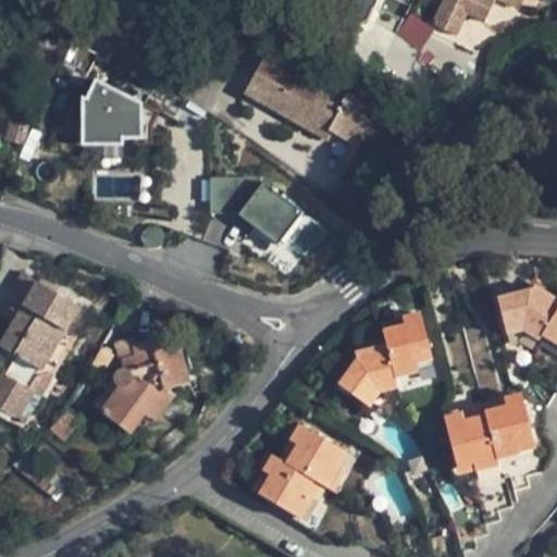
[(375,0),(322,0),(372,15),(375,0)]
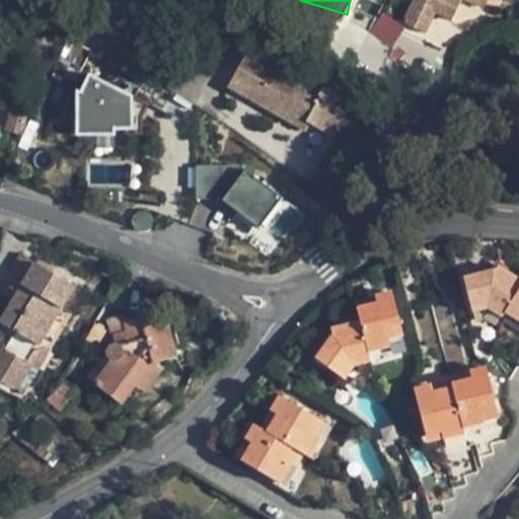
[(464,0),(477,6),(479,0),(415,0),(403,23),(425,34),(435,15),(443,0),(464,0)]
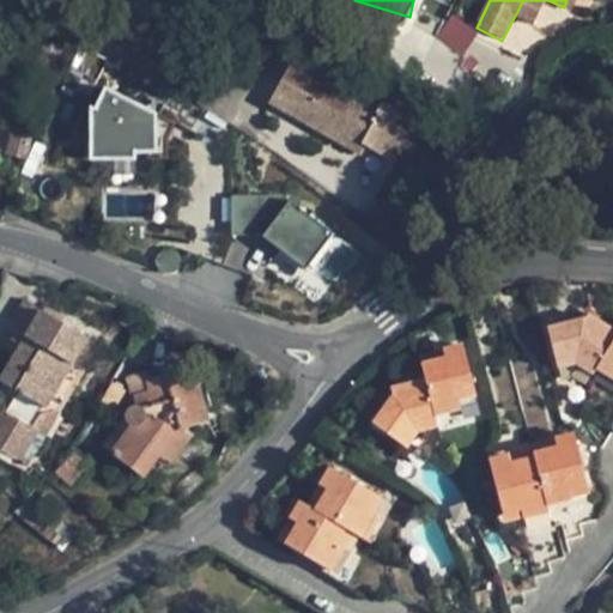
[(533,29),(547,0),(523,0),(514,18),(533,29)]
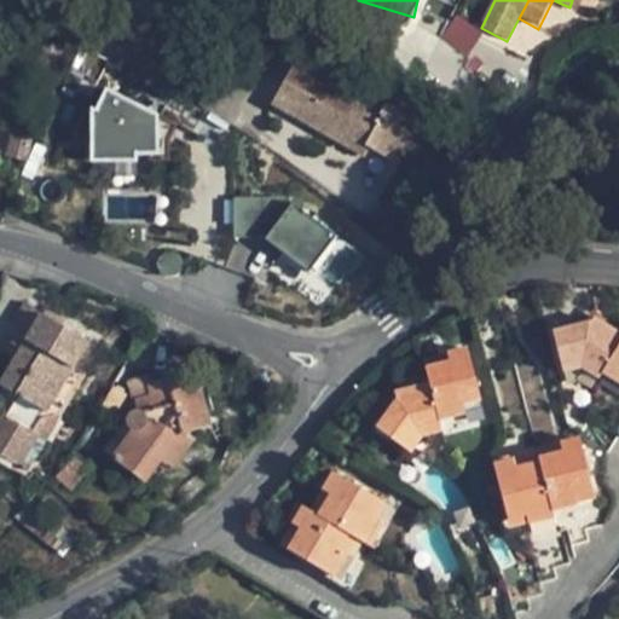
[(583,0),(572,0),(570,7),(578,12),(583,0)]
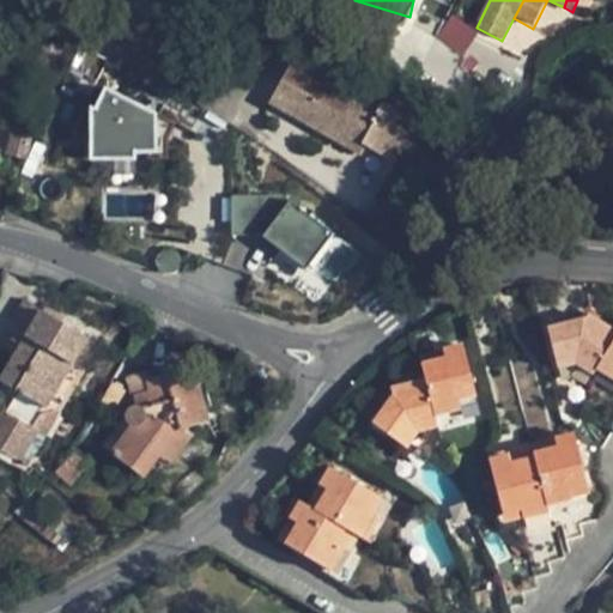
[(441,34),(447,40),(456,20),(455,19),(441,34)]
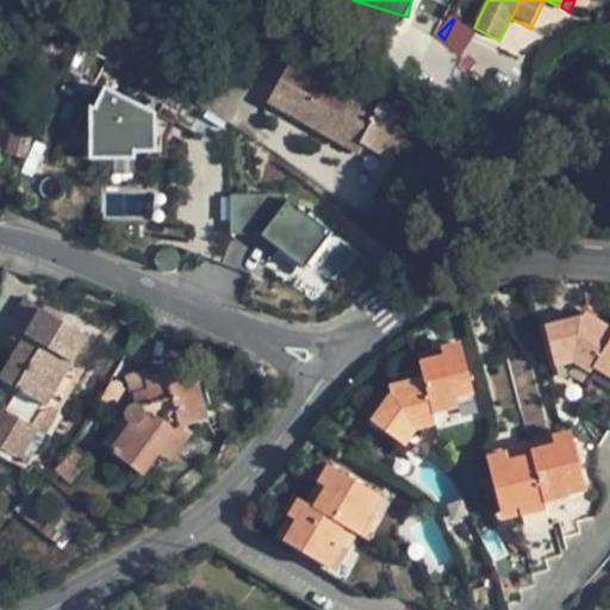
[(454,20),(444,39),(462,55),(473,36),(454,20)]
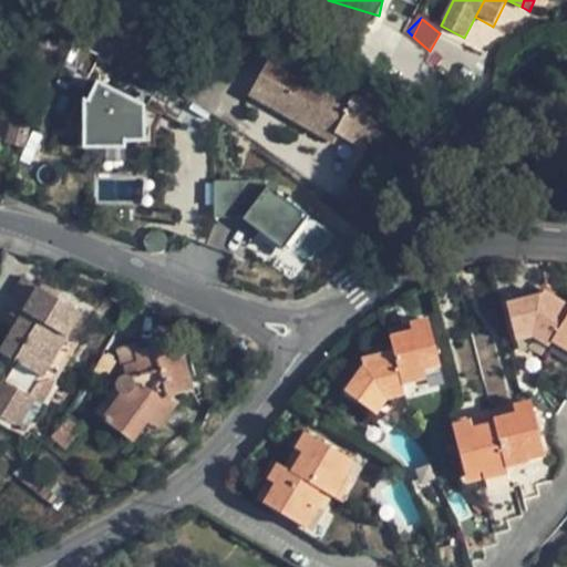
[(353,105),(334,94),(296,70),(290,80),(275,71),(258,100),(332,144),(337,135),(362,150),(383,112),(358,98),(353,105)]
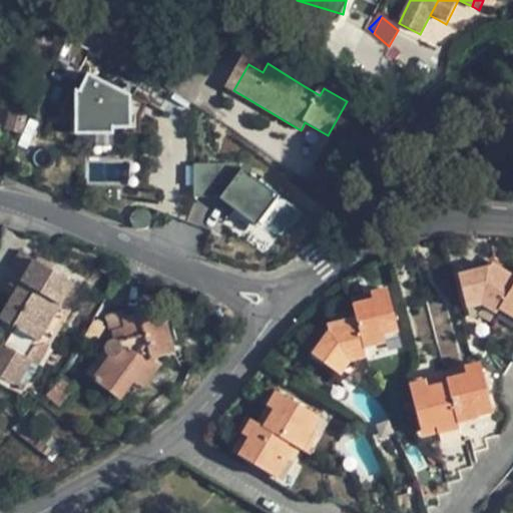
[(79,99),(78,130),(127,132),(127,137),(145,137),(146,103),(93,74),(79,99)]
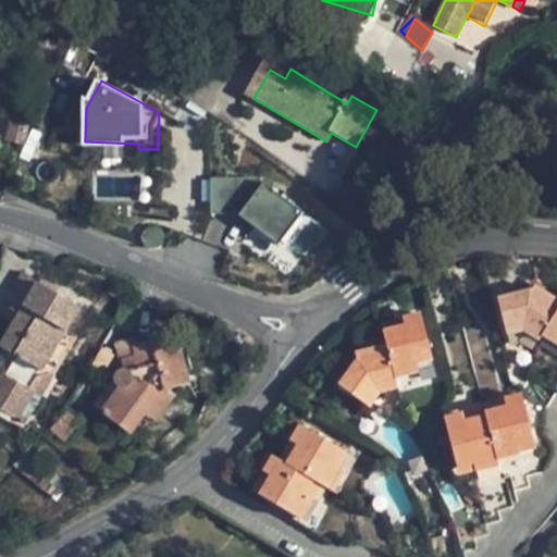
[(334,85),(329,93),(347,103),(351,96),(334,85)]
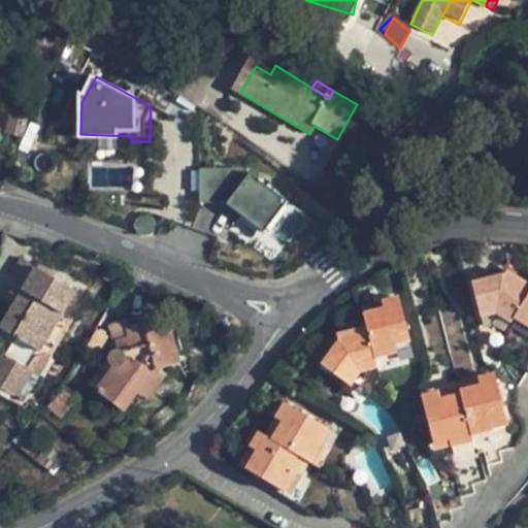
[(28,116),(12,113),(8,132),(23,135),(28,116)]
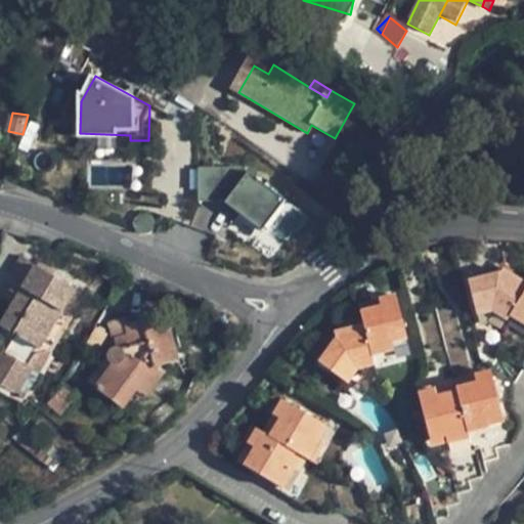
[(198,173),(199,209),(226,208),(265,237),(289,206),(243,173),(198,173)]
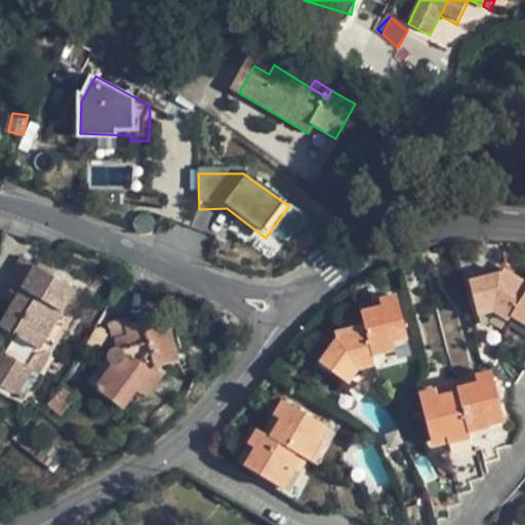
[(73,289),(18,258),(7,278),(24,287),(1,327),(14,335),(4,354),(1,354),(0,355),(0,387),(14,396),(29,371),(38,374),(80,301),(70,295),(73,289)]
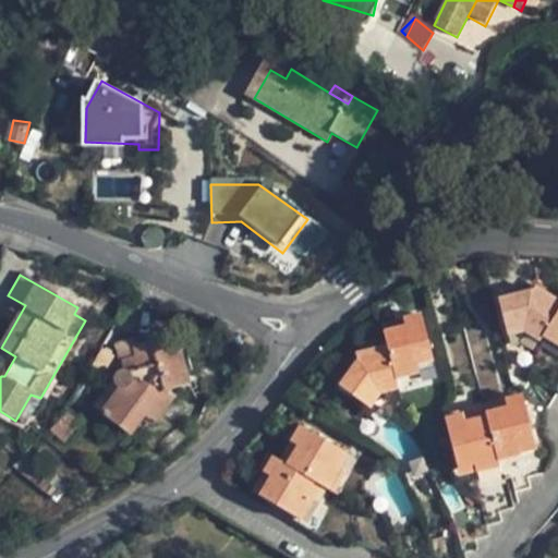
[(536,336),(541,330),(557,303),(557,302),(554,300),(532,286),(492,295),(501,330),(520,326),(536,336)]
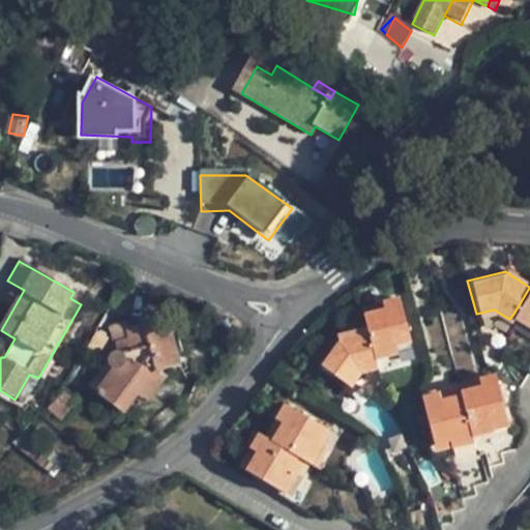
[(529,278),(526,285),(529,287),(529,288),(513,314),(529,325),(529,278)]
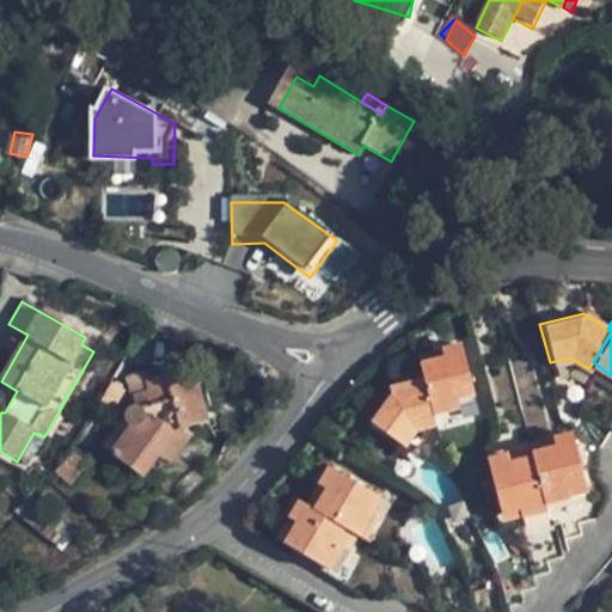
[(432,411),(454,404),(452,396),(473,390),(459,341),(441,346),(442,352),(444,356),(427,361),(426,361),(418,363),(423,379),(432,411)]
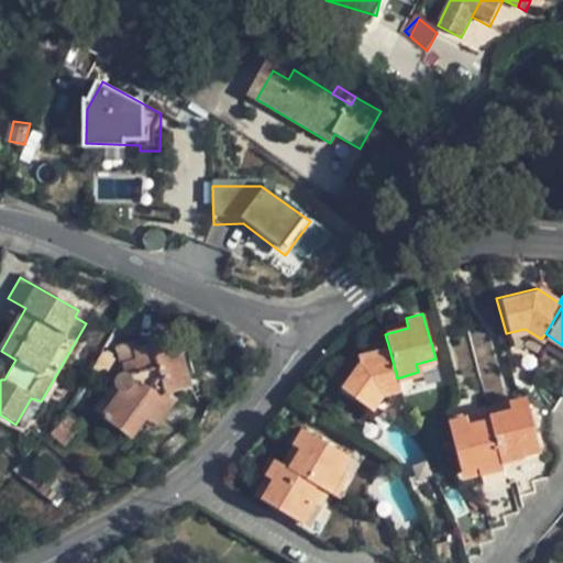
[(392,327),(392,332),(393,332),(408,328),(407,323),(392,327)]
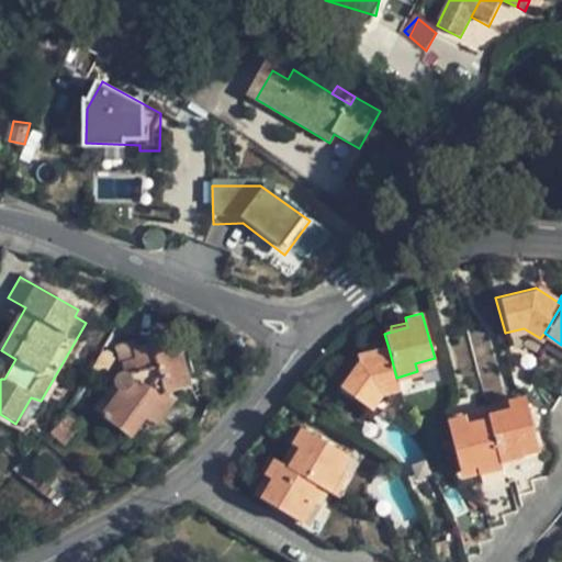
[(561,352),(561,345),(544,333),(540,338),(561,352)]
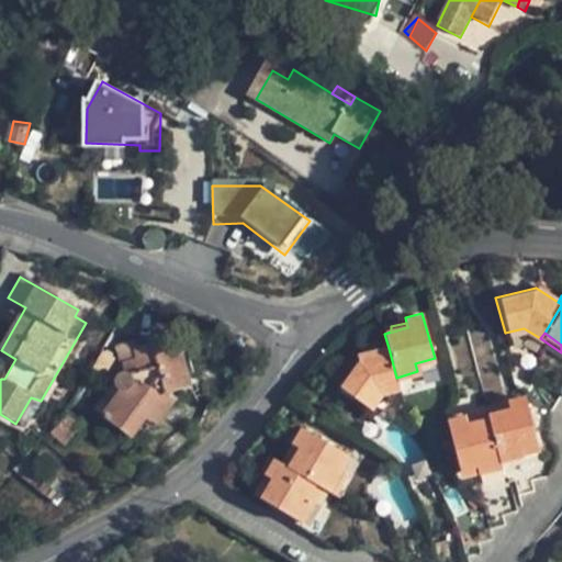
[(158,344),(153,345),(154,357),(136,360),(124,363),(125,372),(121,378),(119,384),(120,388),(122,391),(104,415),(132,435),(146,415),(158,423),(175,401),(169,396),(171,391),(190,386),(180,344),(159,348),(158,344)]
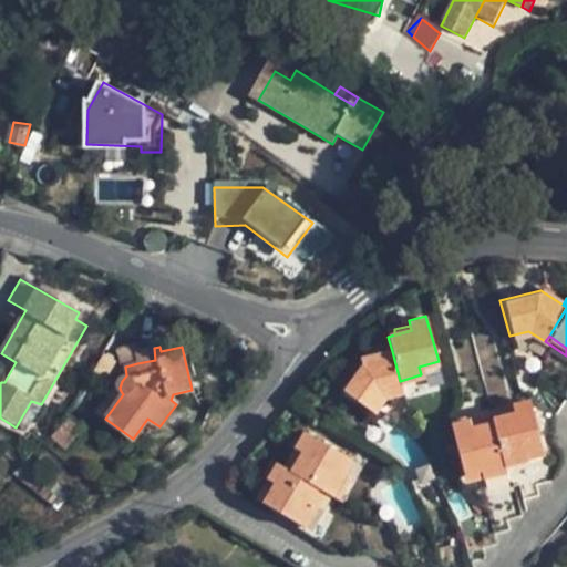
[(136,352),(137,363),(155,360),(154,348),(136,352)]
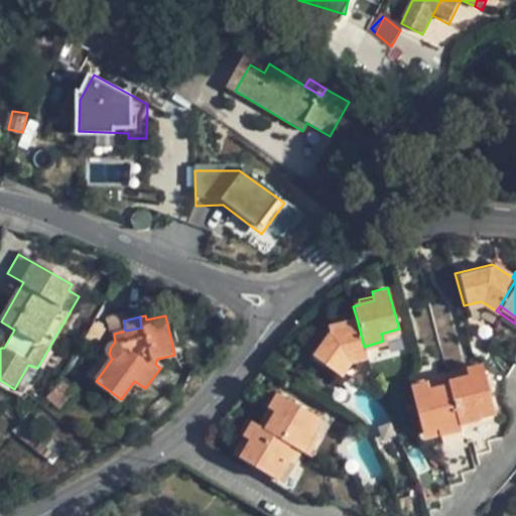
[(367,359),(364,347),(357,319),(328,328),(330,335),(311,358),(340,377),(351,362),(367,359)]
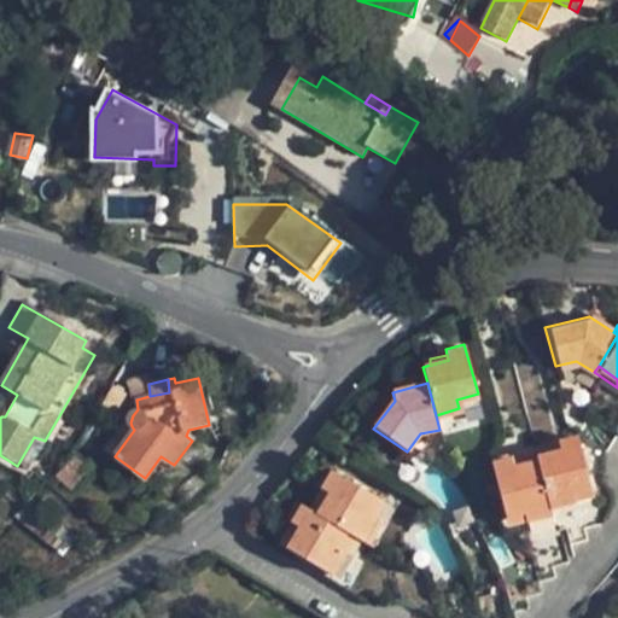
[(123,392),(116,389),(105,407),(112,412),(123,392)]
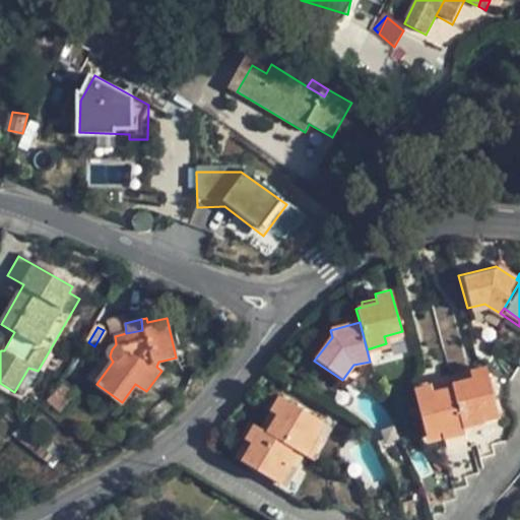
[(404,338),(402,331),(384,336),(386,343),(404,338)]
